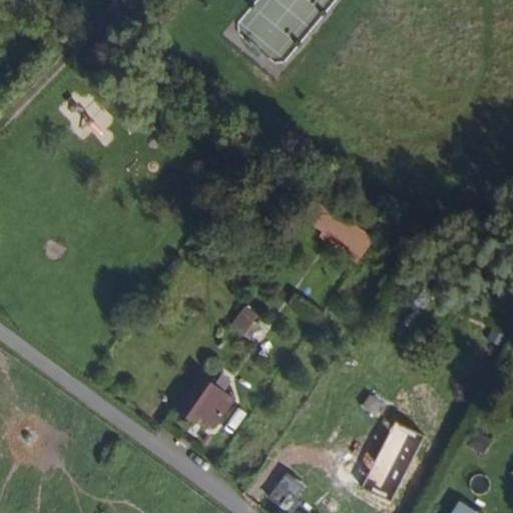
[(337,231),(304,213),(296,226),(330,245),(337,231)]
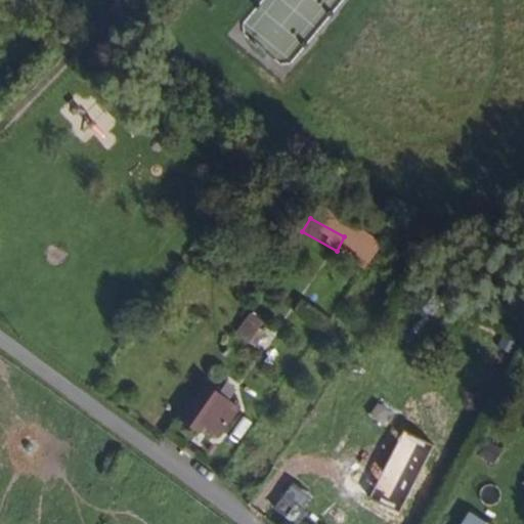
[(248,342),(261,320),(249,313),(235,335),(248,342)]
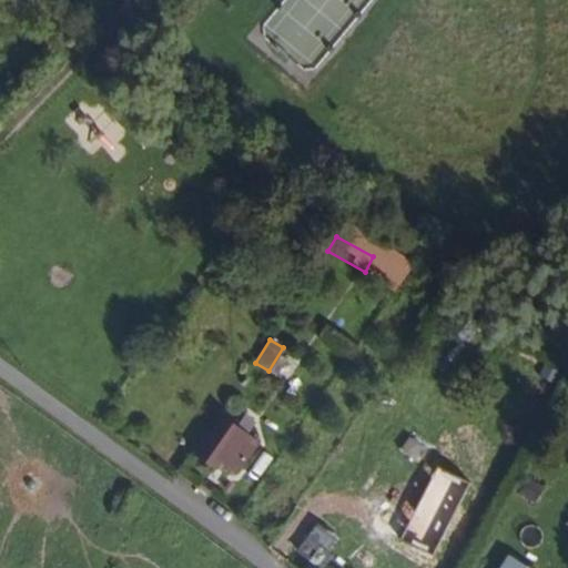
[(246,478),(267,445),(232,423),(206,463),(223,474),(227,466),(246,478)]
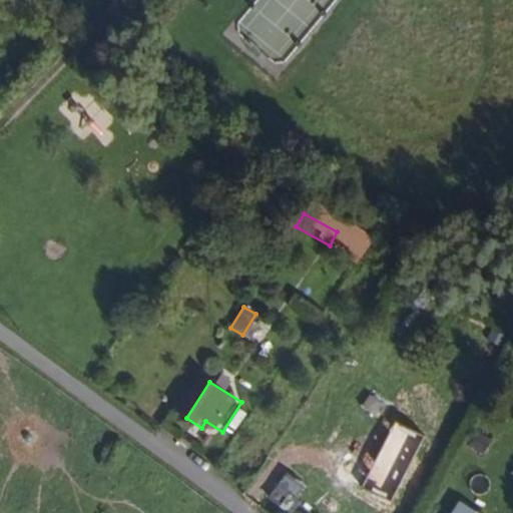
[(388,404),(371,396),(366,406),(382,414),(388,404)]
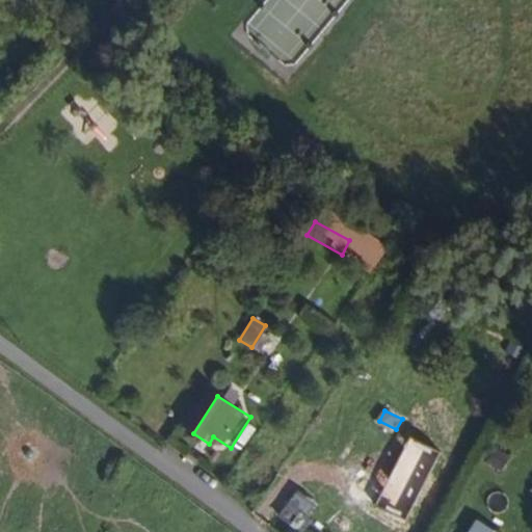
[(403,521),(441,454),(411,437),(374,504),(403,521)]
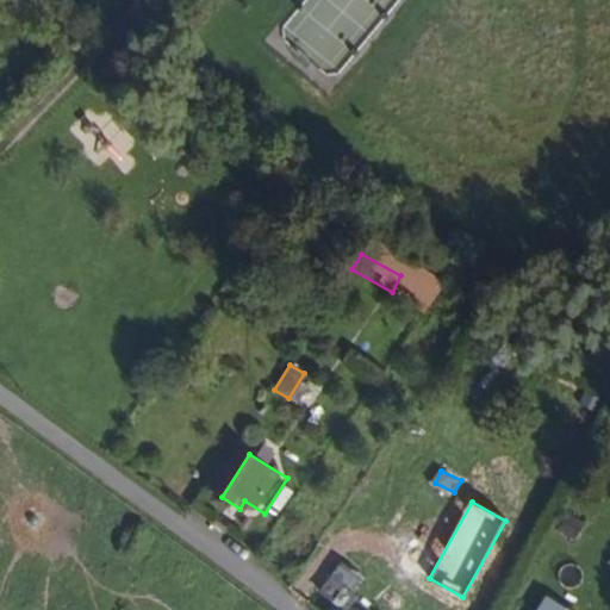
[(586,522),(572,514),(562,530),(577,539),(586,522)]
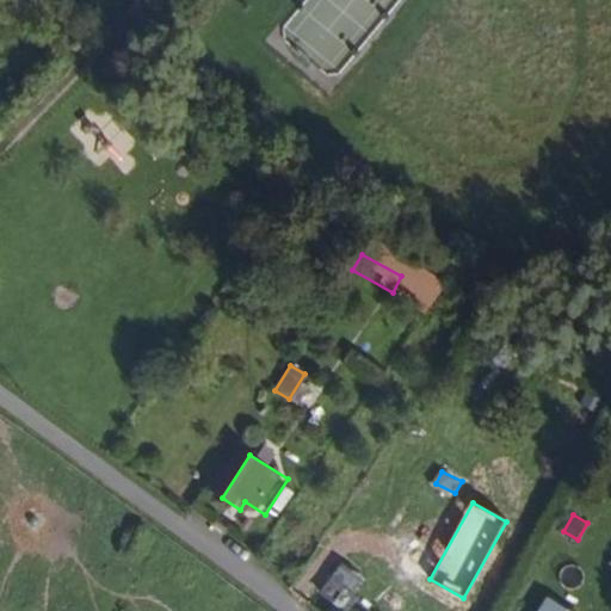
[(344,606),(362,578),(343,566),(325,594),(344,606)]
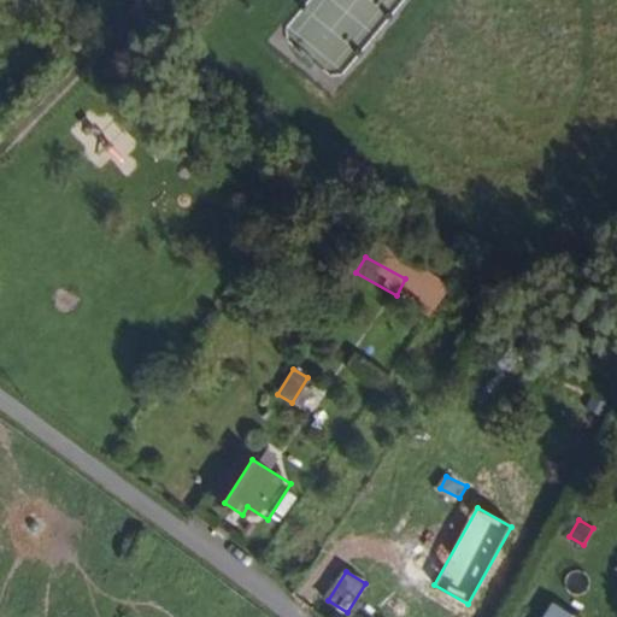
[(574,616),(552,603),(542,616),(574,616)]
